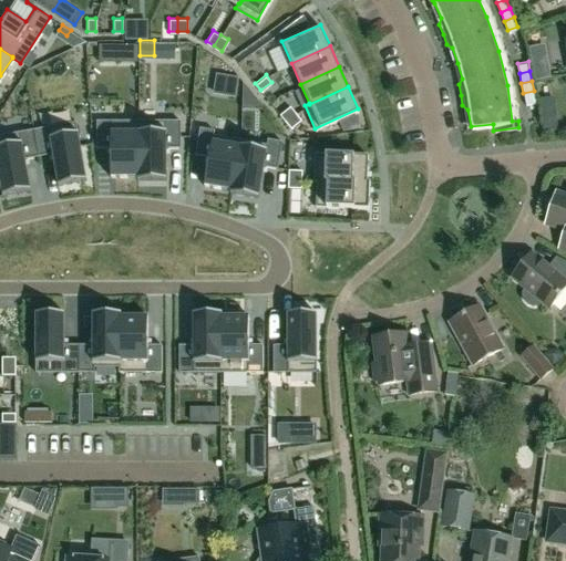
[(525,103),(536,101),(534,91),(523,93),(525,103)]
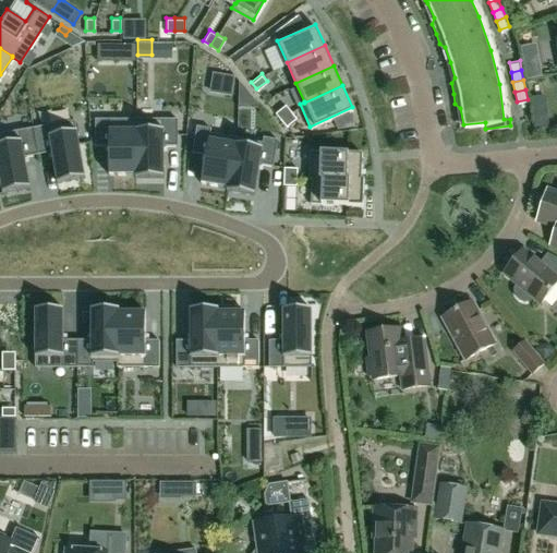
[(285,103),(275,110),(280,118),(290,109),(285,103)]
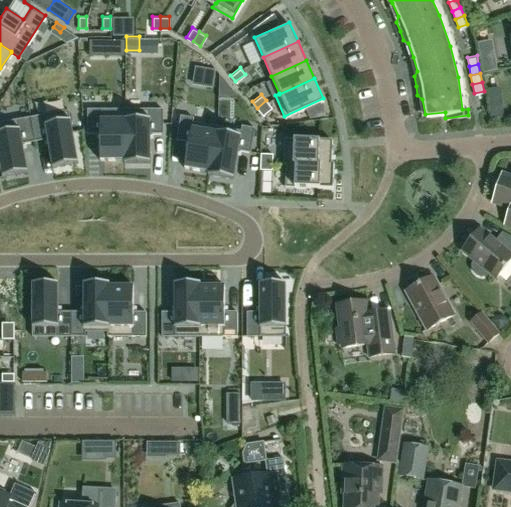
[(266,100),(257,108),(262,114),(271,106),(266,100)]
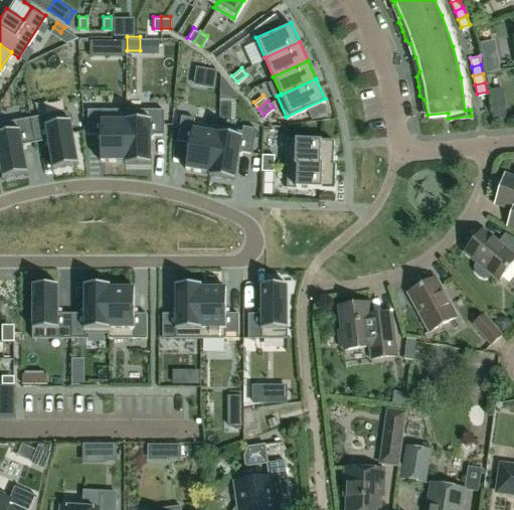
[(504,103),(491,104),(492,116),(505,115),(504,103)]
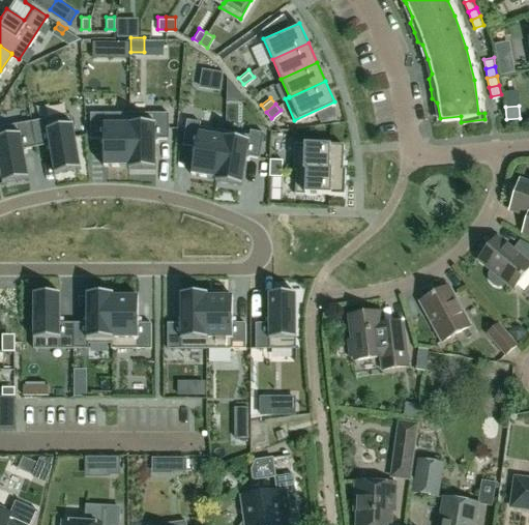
[(89,110),(89,136),(103,136),(103,163),(127,163),(128,163),(128,110),(89,110)]
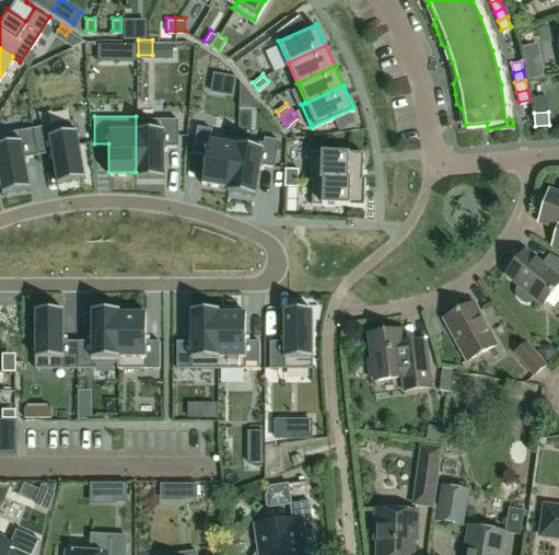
[(136,172),(135,172),(135,175),(163,175),(163,143),(177,143),(177,116),(136,116),(136,172)]
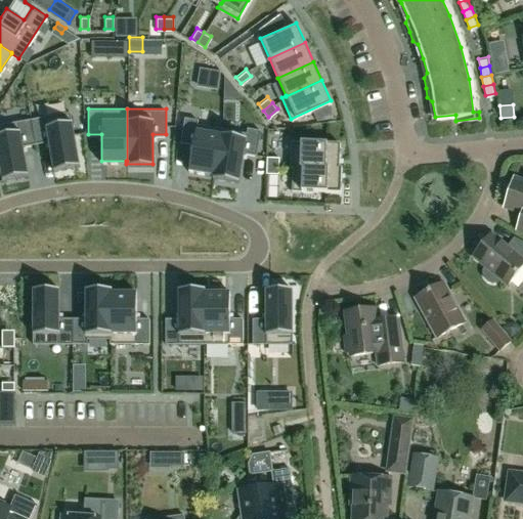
[(52,169),(79,164),(70,110),(31,117),(35,142),(47,139),(52,169)]
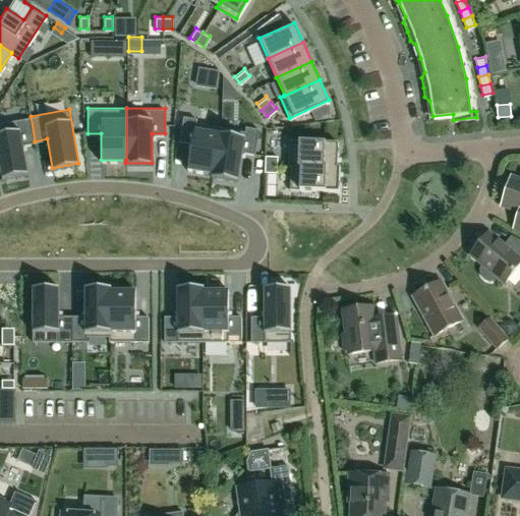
[(186,168),(211,172),(212,172),(221,121),(195,117),(183,115),(178,139),(191,141),(186,168)]
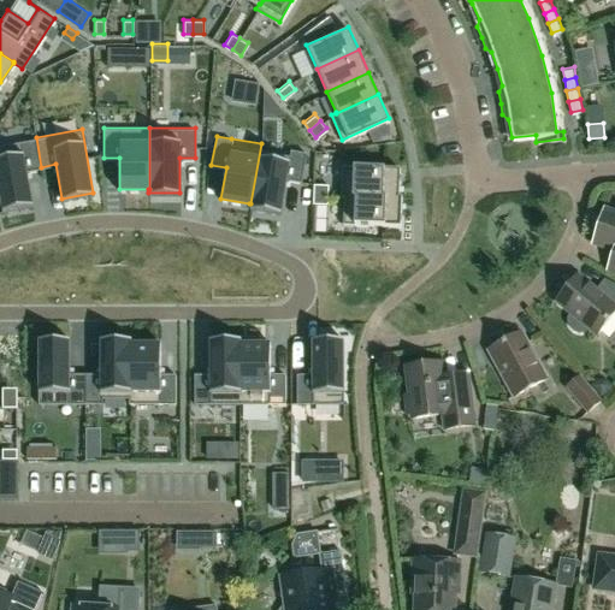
[(0,202),(1,209),(33,203),(27,170),(41,167),(36,137),(0,143),(0,202)]
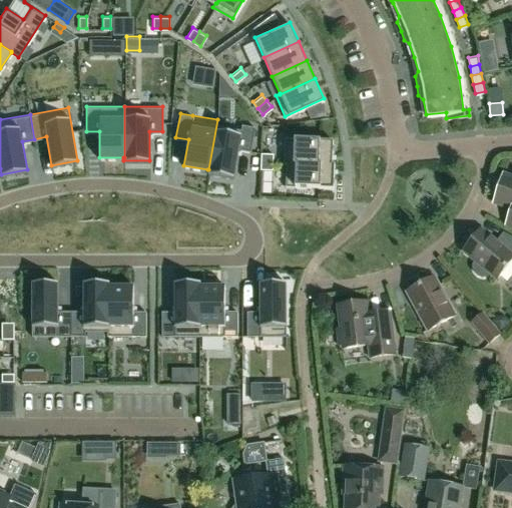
[(207,171),(232,176),(237,147),(250,149),(254,125),(241,123),(217,119),(208,169),(207,169),(207,171)]
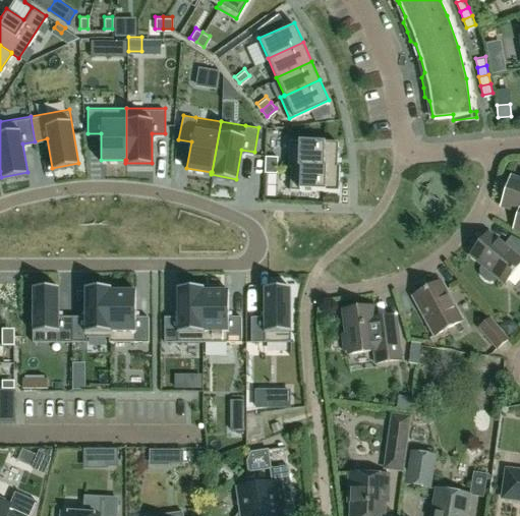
[(289,138),(288,164),(290,164),(290,163),(336,165),(336,164),(338,140),(289,138)]
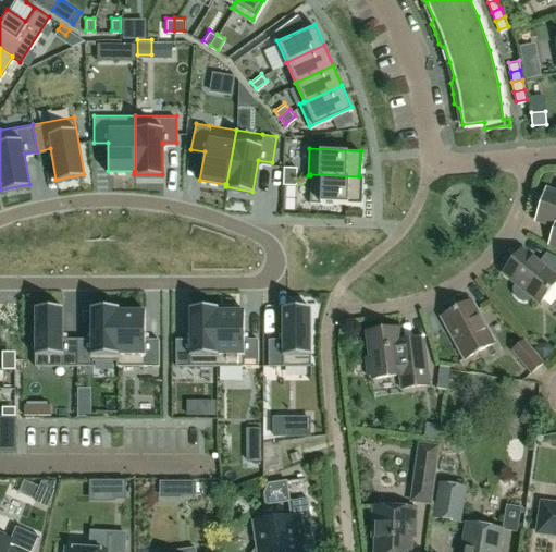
[(282,173),(295,173),(296,164),(283,164),(282,173)]
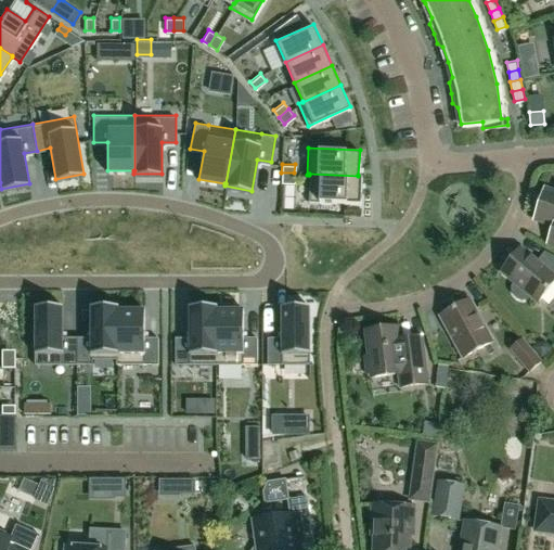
[(294,181),(294,173),(281,173),(281,181),(294,181)]
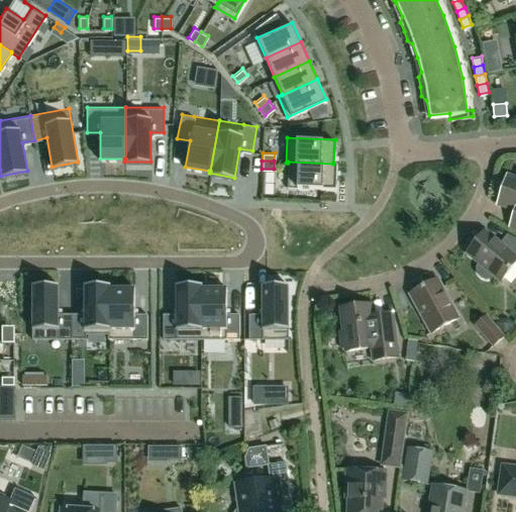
[(287,186),(335,188),(336,163),(333,163),(333,164),(288,162),(288,163),(287,186)]
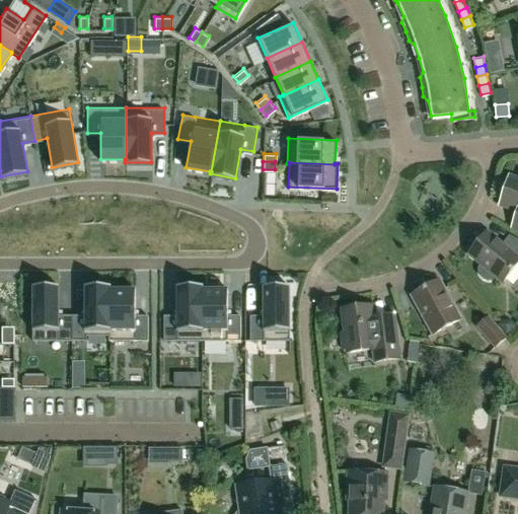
[(517,176),(508,174),(499,202),(517,208),(517,176)]
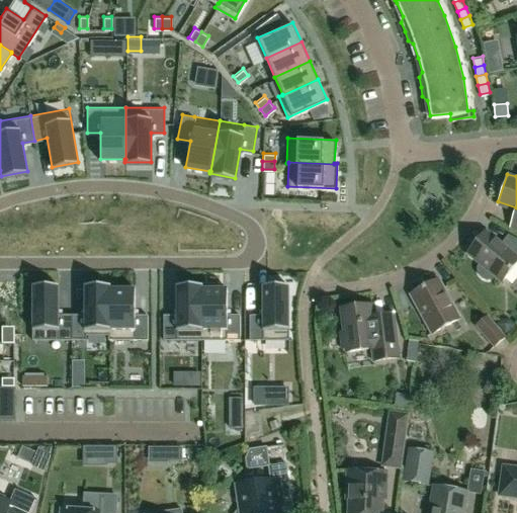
[(516,237),(515,236),(506,246),(485,229),(466,250),(478,260),(477,261),(476,265),(476,268),(478,273),(482,276),(486,277),(491,276),(494,273),(501,278),(516,258),(516,237)]
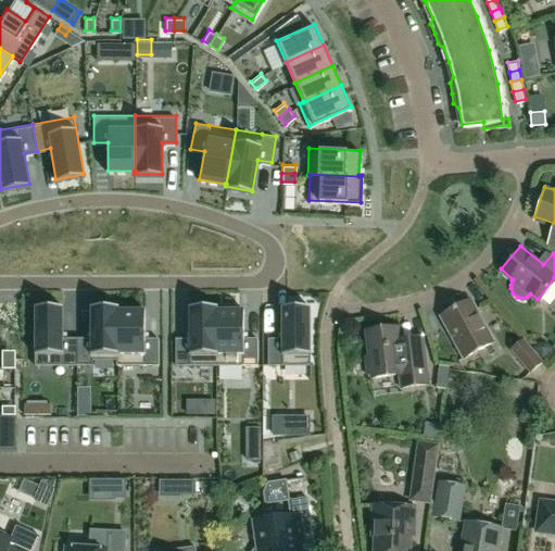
[(462,355),(492,338),(469,297),(439,313),(462,355)]
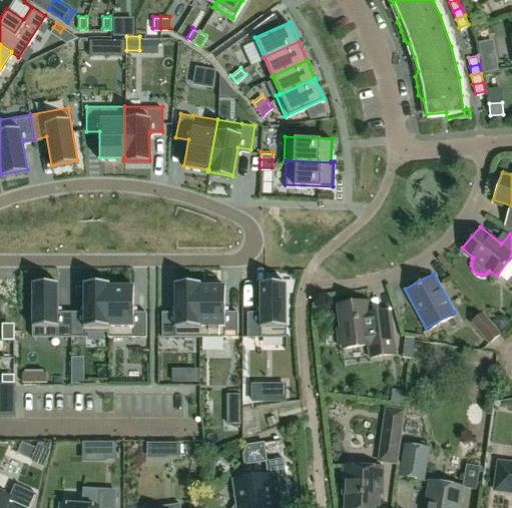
[(57,310),(57,281),(31,281),(31,334),(70,334),(70,310),(57,310)]
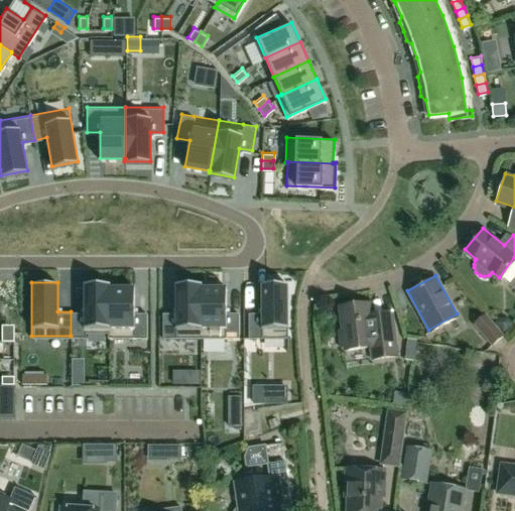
[(108,332),(108,284),(109,284),(109,282),(83,282),(83,311),(71,311),(71,336),(85,336),(85,331),(107,331),(108,332)]
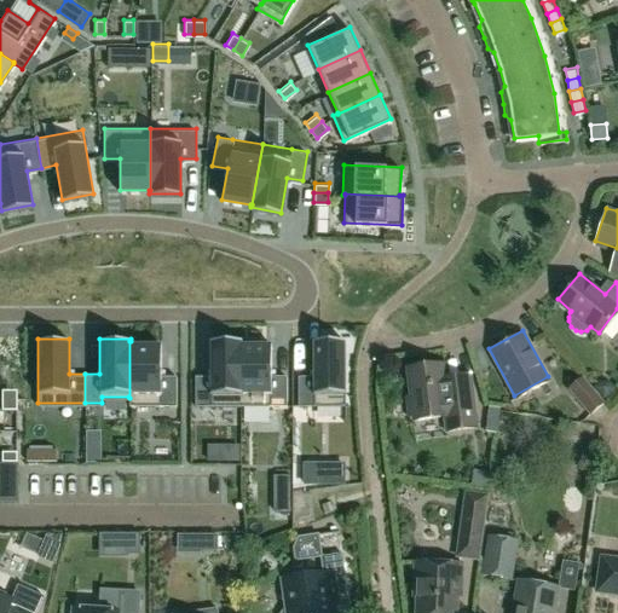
[(195,374),(195,403),(240,403),(240,341),(241,341),(241,339),(209,339),(209,374),(195,374)]
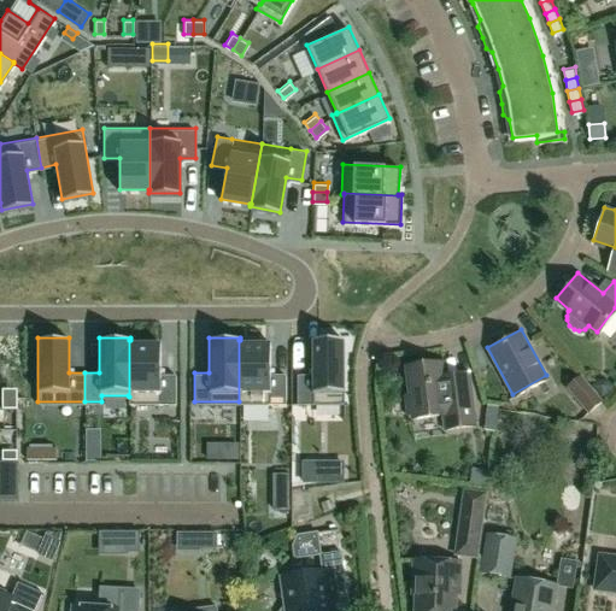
[(311,338),(311,372),(297,372),(297,401),(342,401),(342,338),(311,338)]
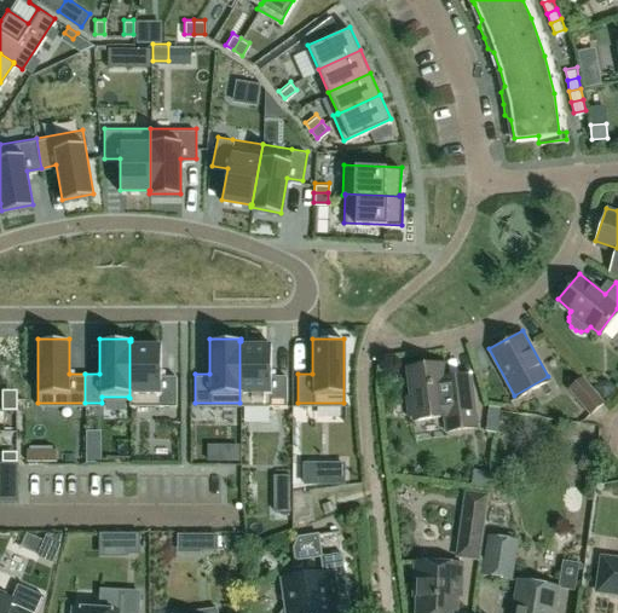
[(128,397),(128,403),(175,403),(175,374),(160,374),(160,341),(131,341),(130,341),(130,398),(128,397)]
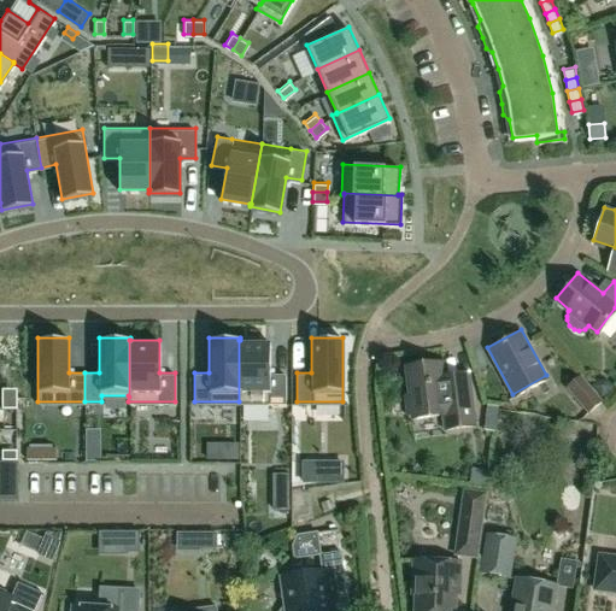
[(240,340),(239,340),(239,401),(285,401),(285,372),(269,372),(269,340),(240,340)]
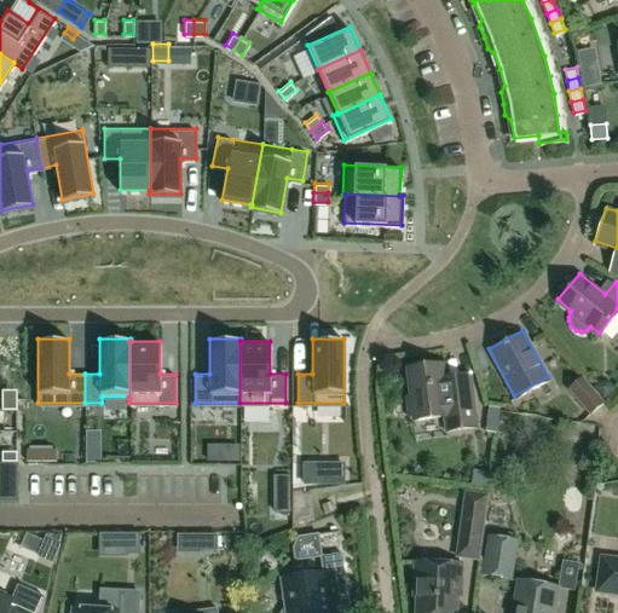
[(445,427),(475,423),(469,377),(448,381),(445,360),(406,365),(413,416),(444,412),(445,427)]
